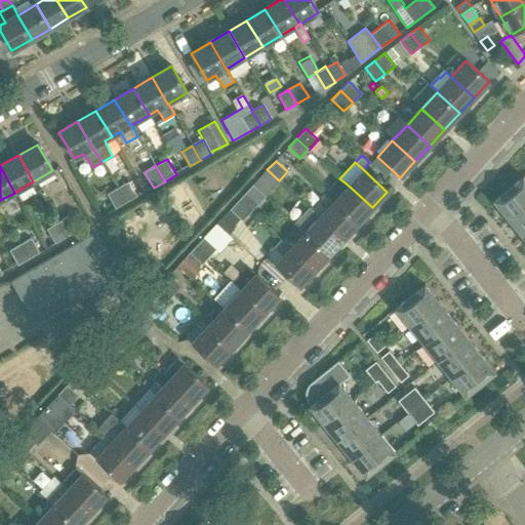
[(271,190),(279,180),(267,169),(258,178),(271,190)]
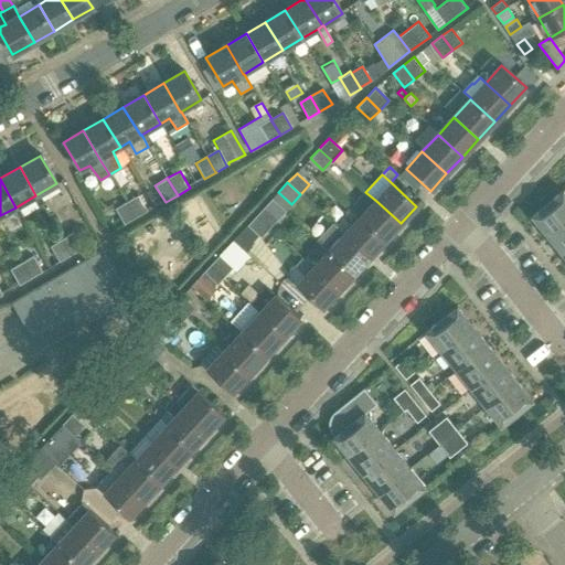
[(546,235),(564,220),(564,193),(563,191),(531,216),(540,227),(542,225),(547,233),(546,234),(546,235)]
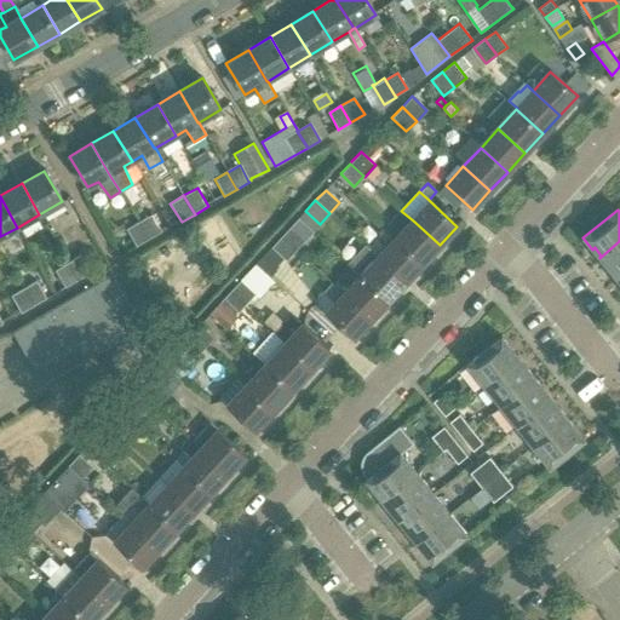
[(153,213),(137,222),(148,241),(164,231),(153,213)]
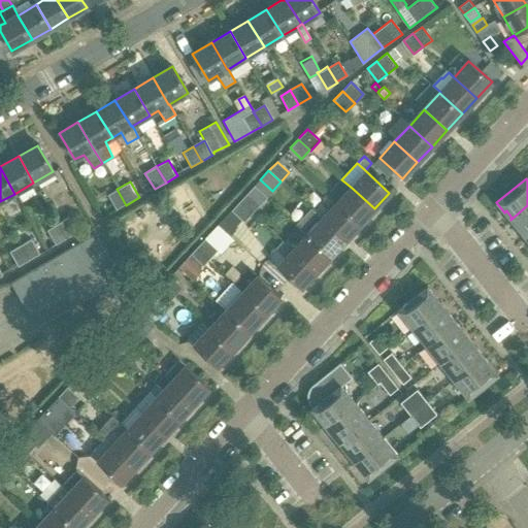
[(255,186),(248,193),(259,204),(266,197),(255,186)]
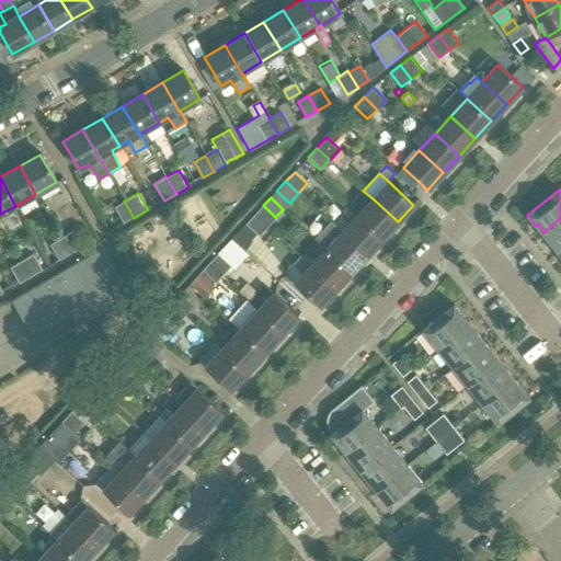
[(382,238),(398,221),(374,199),(358,216),(382,238)]
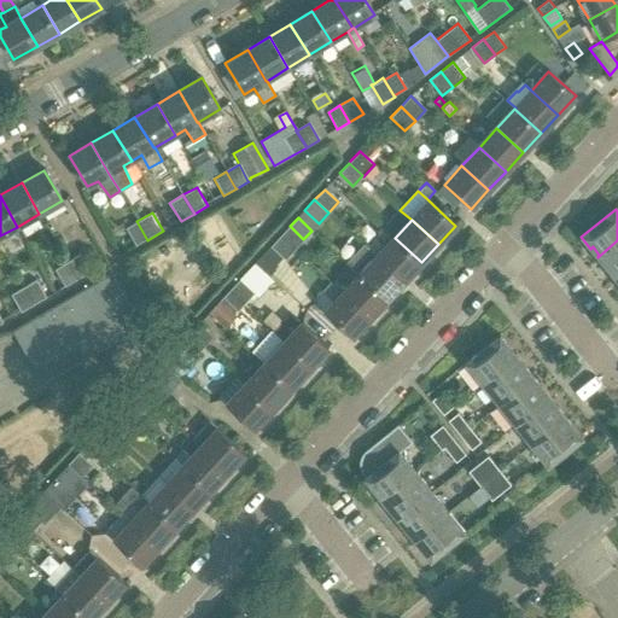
[(136,221),(126,228),(136,246),(147,240),(136,221)]
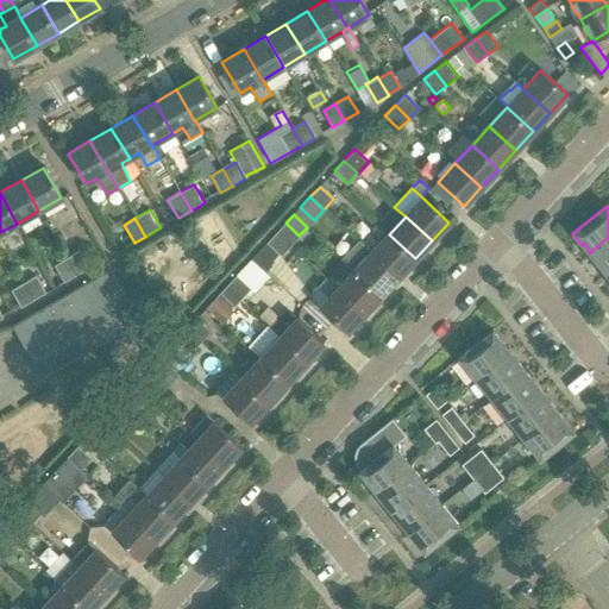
[(276,233),(289,245),(299,236),(286,223),(276,233)]
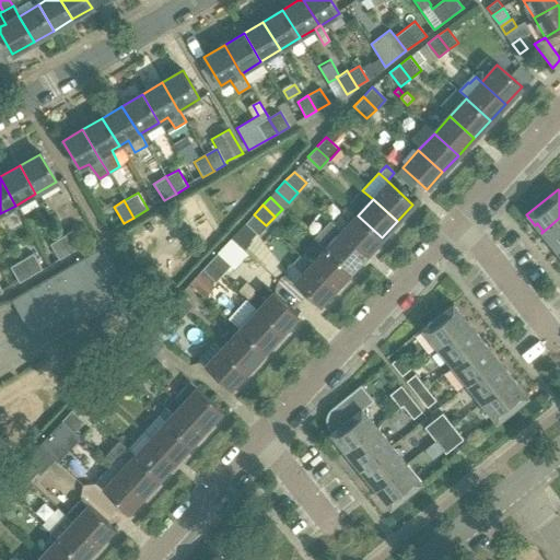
[(245,223),(257,235),(266,225),(254,214),(245,223)]
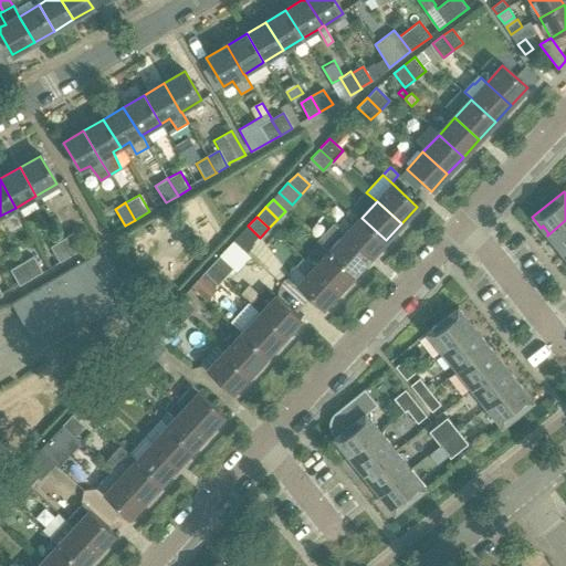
[(344,218),(337,226),(336,227),(345,234),(370,258),(386,240),(362,218),(354,227),(344,218)]
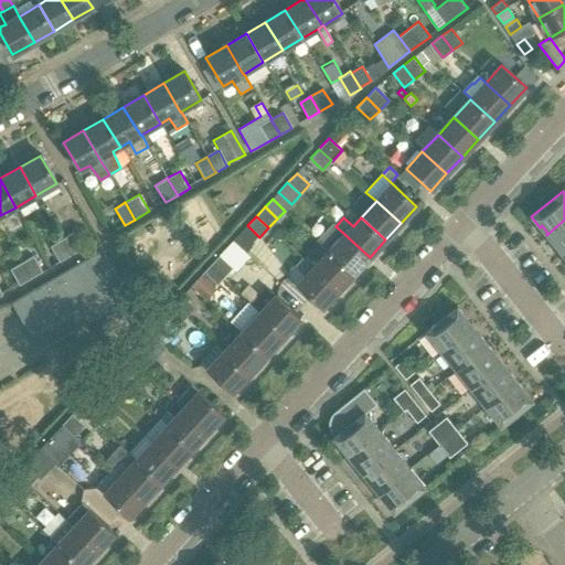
[(564,253),(564,251),(564,220),(546,235),(555,246),(557,244),(564,253)]
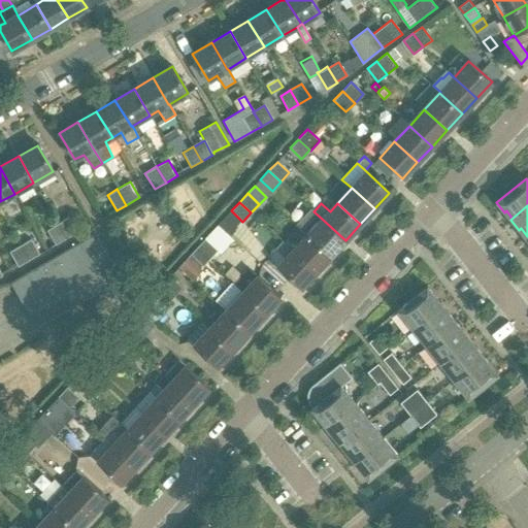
[(296,224),(307,235),(331,256),(345,240),(322,219),(314,211),(315,210),(310,207),(296,224)]
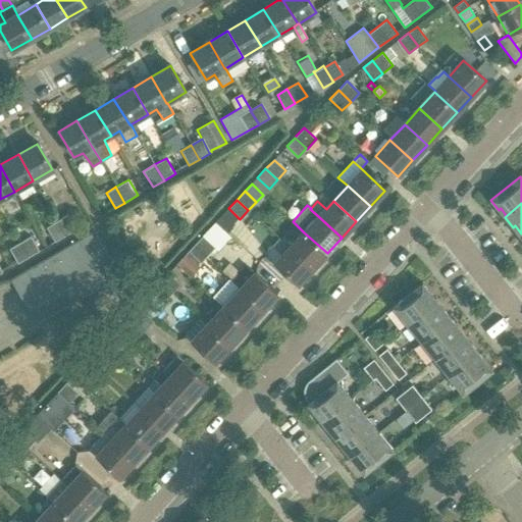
[(230,236),(240,219),(228,208),(215,222),(230,236)]
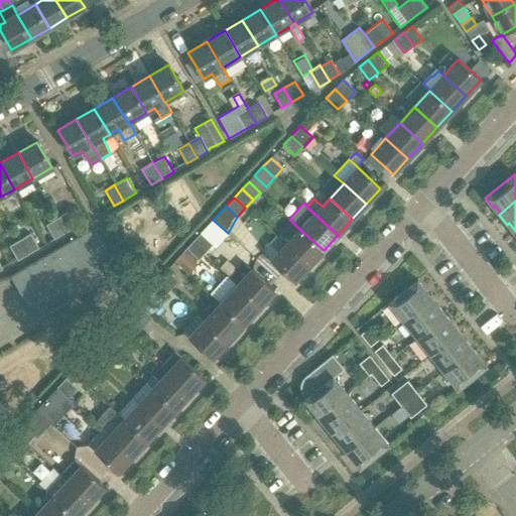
[(69,212),(55,219),(65,235),(78,227),(69,212)]
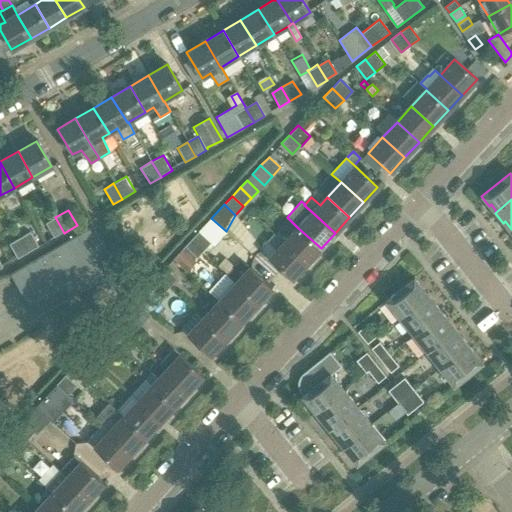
[(64,233),(55,217),(44,223),(53,239),(64,233)]
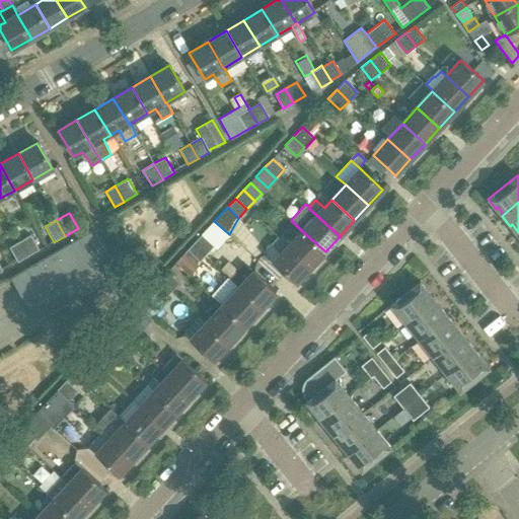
[(95,228),(10,278),(36,321),(107,280),(113,289),(126,281),(95,228)]
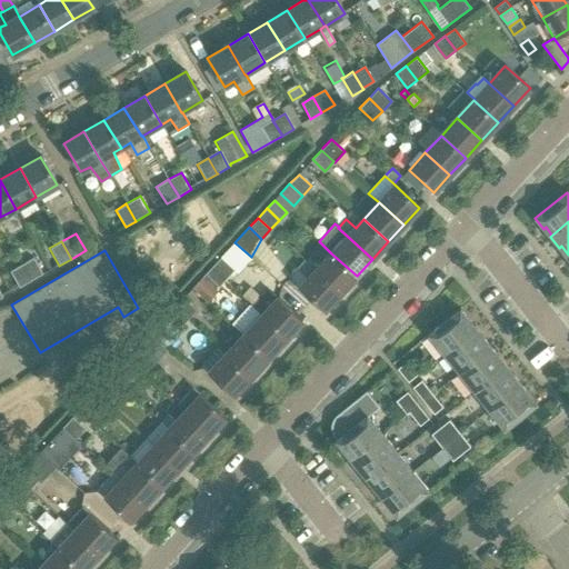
[(319,267),(316,270),(340,292),(357,276),(331,253),(319,267)]
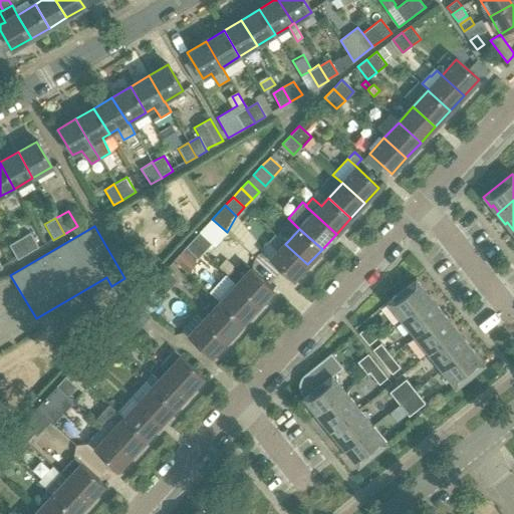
[(31,232),(19,239),(19,240),(27,254),(28,255),(40,247),(31,232)]
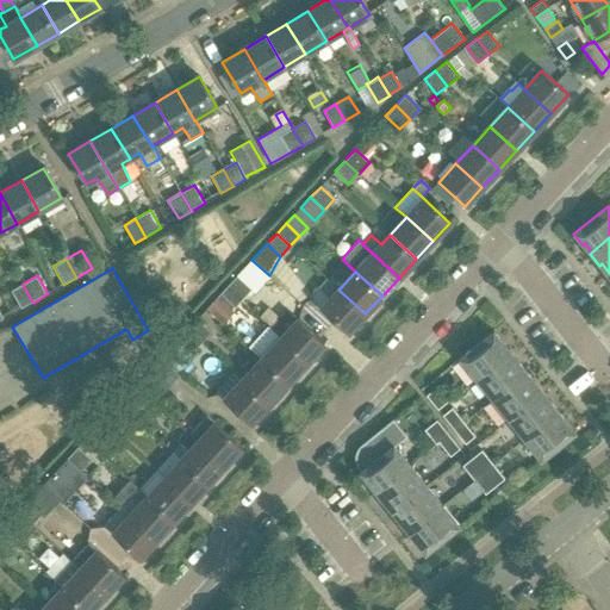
[(236,278),(226,288),(240,300),(249,290),(236,278)]
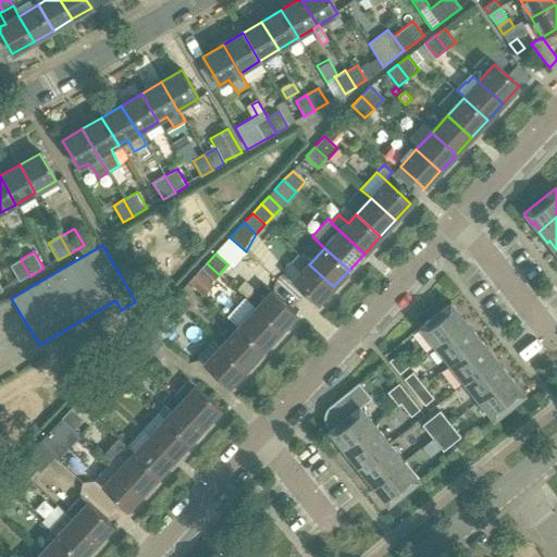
[(285,273),(294,281),(293,282),(317,304),(333,286),(309,264),(298,254),(289,261),(285,273)]
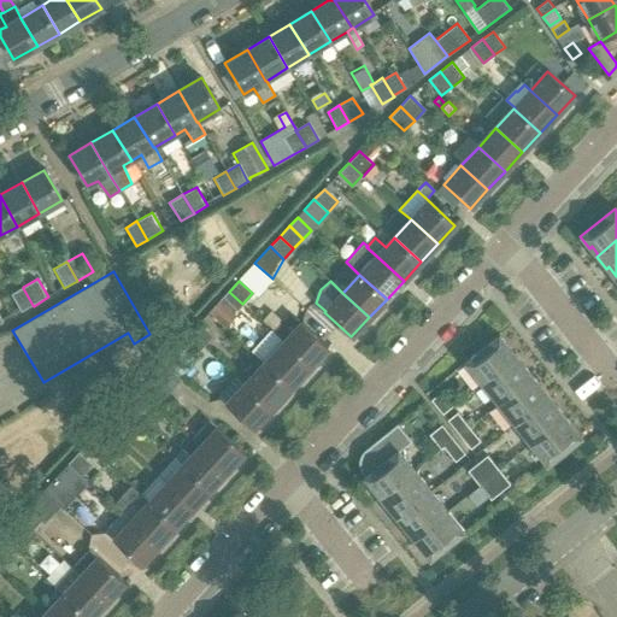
[(21,312),(33,305),(23,288),(11,295),(21,312)]
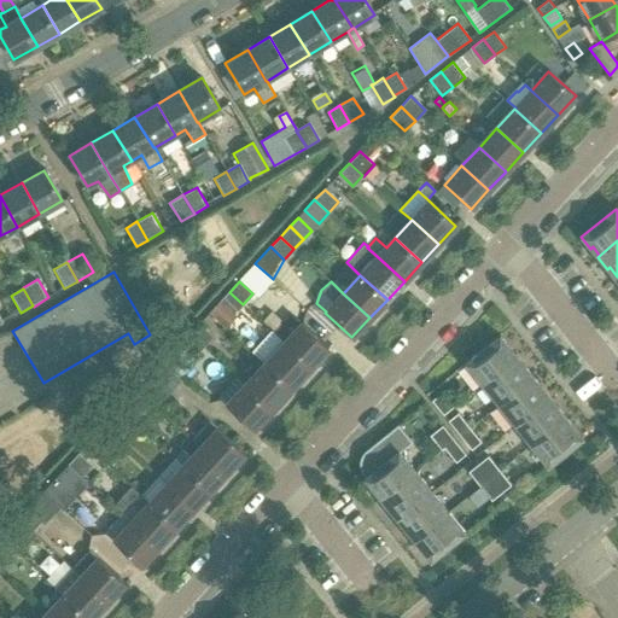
[(233,315),(220,302),(209,313),(226,327),(235,318),(233,315)]
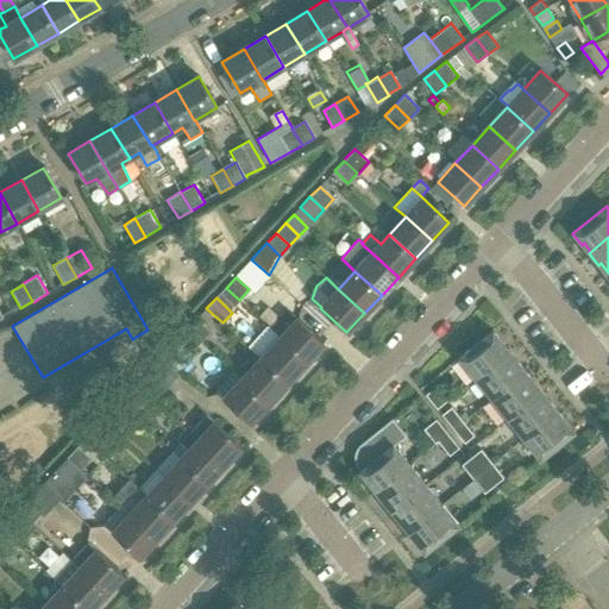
[(287,309),(270,327),(307,362),(325,341),(299,318),(297,320),(287,309)]
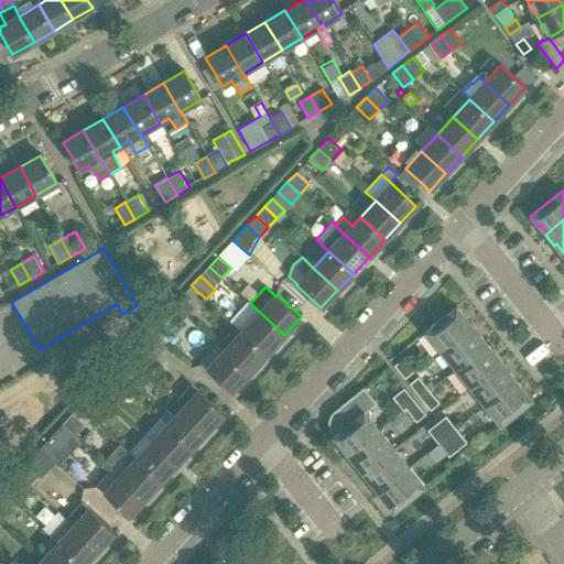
[(173,305),(186,316),(195,307),(183,294),(173,305)]
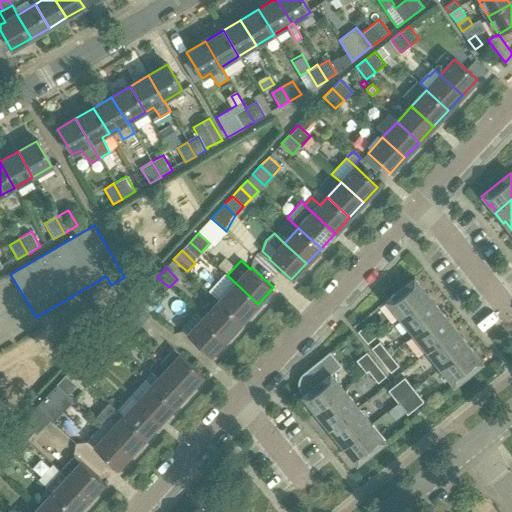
[(258,304),(227,275),(225,274),(208,292),(219,302),(241,322),(256,306),(258,304)]
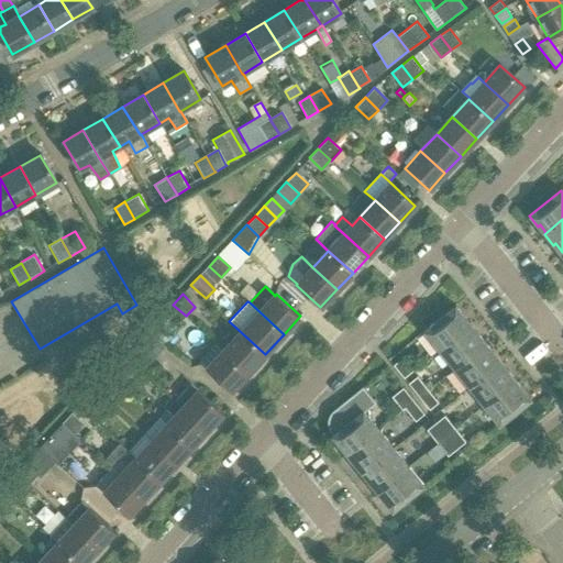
[(177,326),(186,316),(173,305),(164,313),(177,326)]
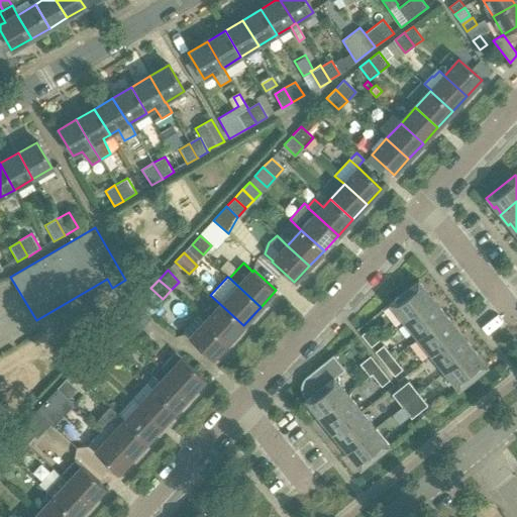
[(403,321),(430,299),(424,292),(426,291),(418,281),(389,304),(403,321)]
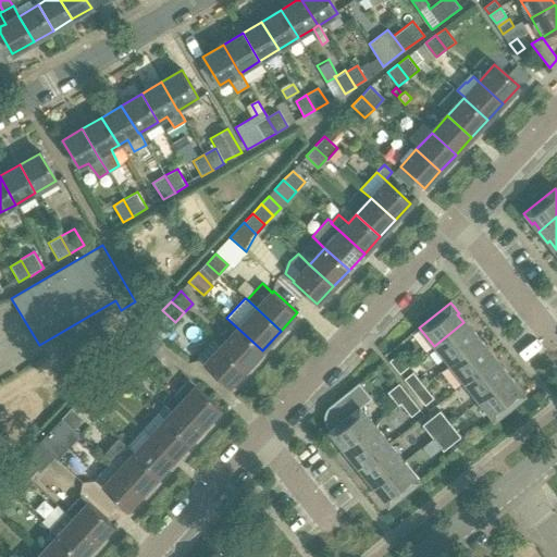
[(463,322),(434,346),(449,364),(480,339),(472,330),(470,331),(463,322)]
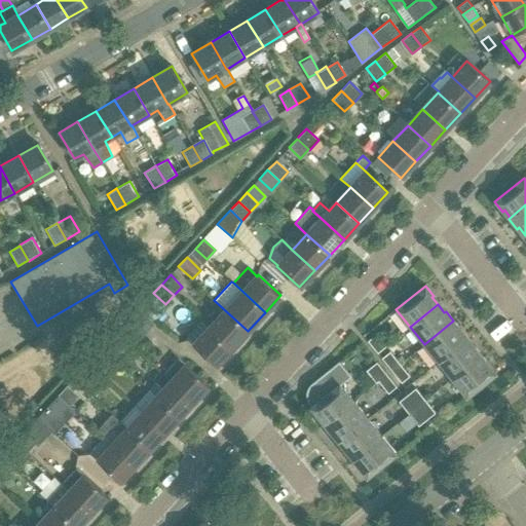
[(209,328),(231,348),(248,331),(225,310),(209,328)]
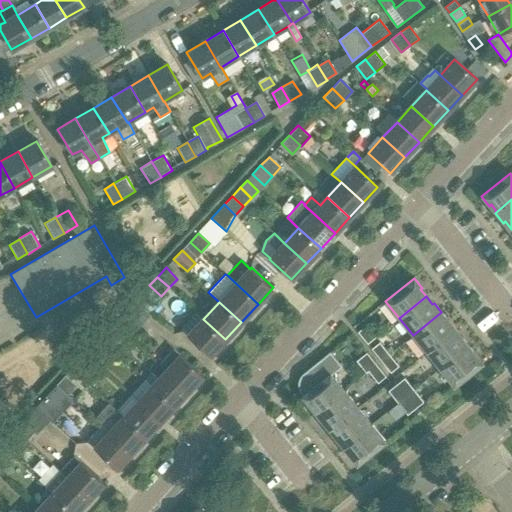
[(426,352),(453,330),(447,323),(449,321),(441,312),(413,335),(426,352)]
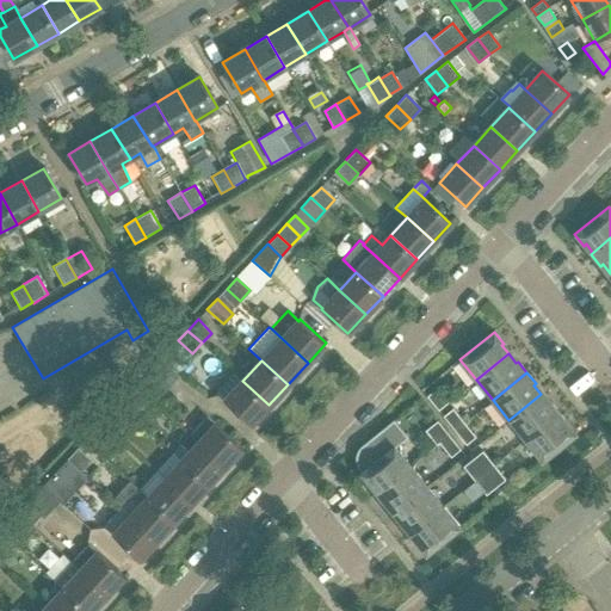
[(159,389),(146,376),(136,387),(149,400),(159,389)]
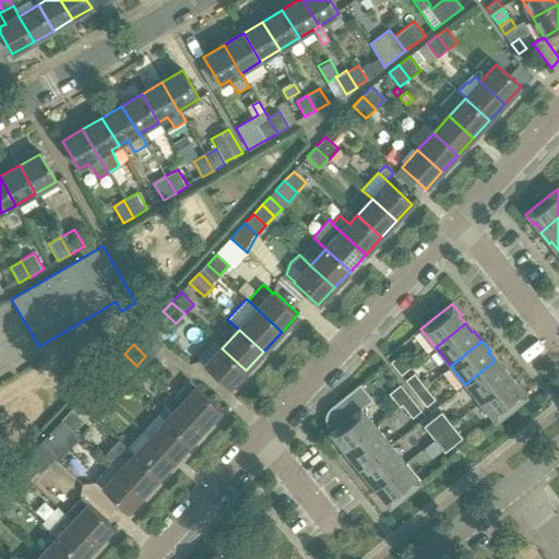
[(222,348),(205,367),(229,389),(246,370),(222,348)]
